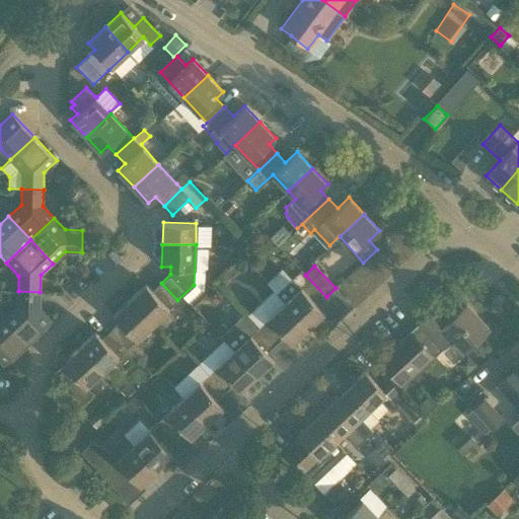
[(283,268),(267,280),(274,289),(290,277),(283,268)]
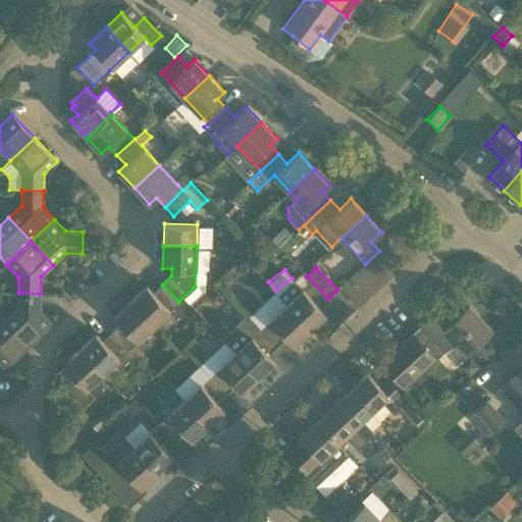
[(285,304),(309,329),(325,314),(319,307),(328,299),(307,276),(303,271),(293,280),(302,290),(285,304)]
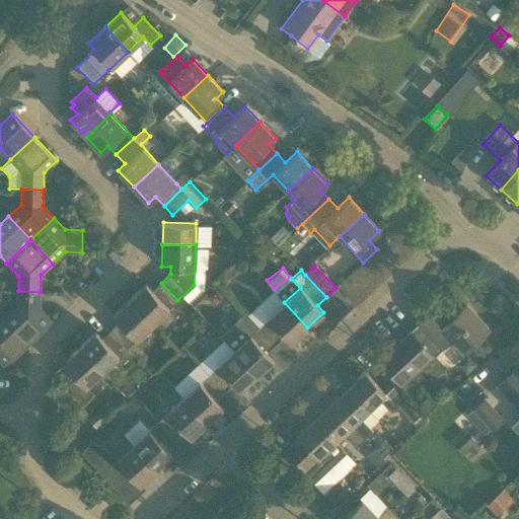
[(146,284),(129,299),(152,324),(177,300),(161,283),(152,291),(146,284)]
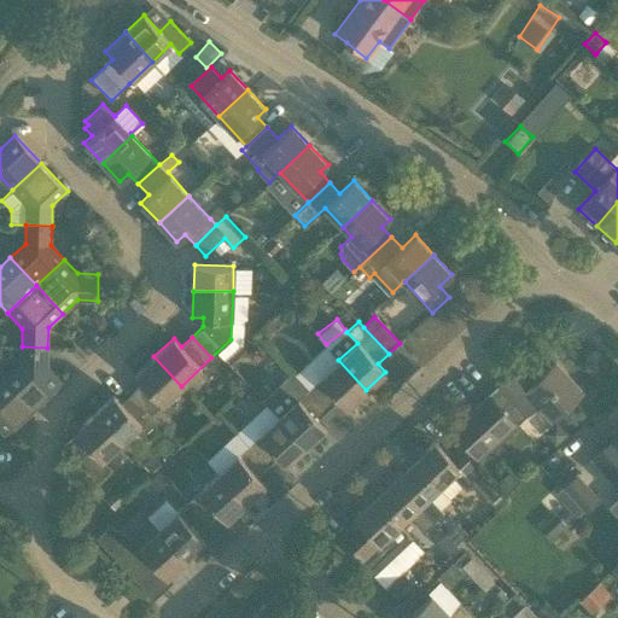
[(5,380),(31,408),(60,382),(46,367),(47,348),(22,347),(21,367),(5,380)]
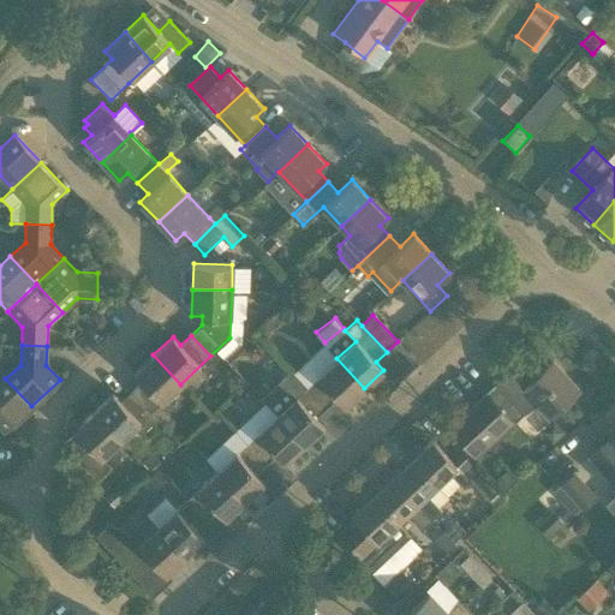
[(142,381),(131,392),(156,419),(157,418),(163,424),(171,417),(159,404),(180,384),(153,354),(133,372),(142,381)]
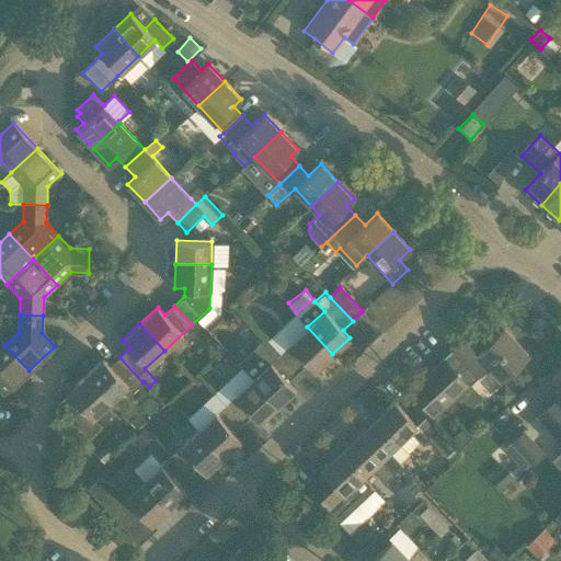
[(307,327),(281,353),(279,353),(298,373),(308,363),(315,370),(332,354),(307,327)]
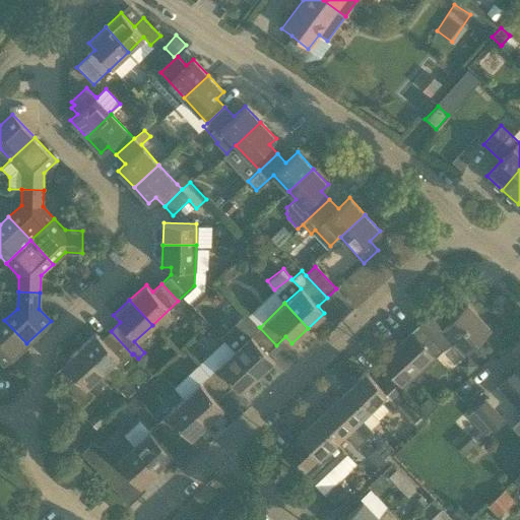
[(402,386),(441,349),(453,338),(464,350),(490,327),(467,303),(448,320),(438,308),(418,325),(418,326),(412,332),(411,332),(380,362),(402,386)]
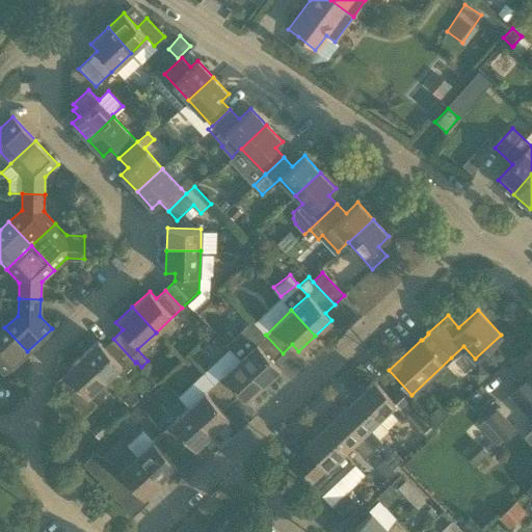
[(230,349),(239,358),(263,384),(280,368),(273,362),(283,353),(265,335),(251,320),(242,329),(246,334),(230,349)]
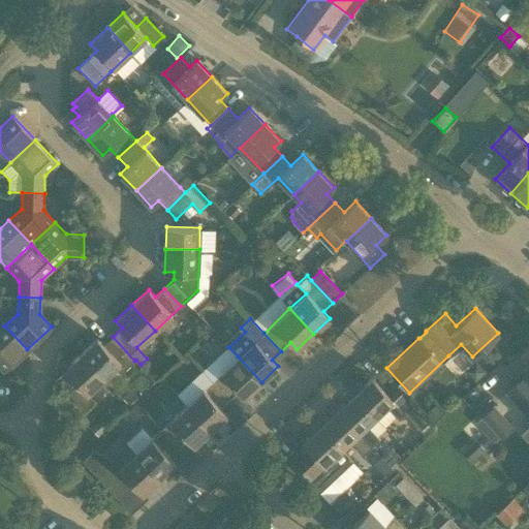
[(0,367),(4,371),(27,349),(4,325),(0,330),(0,367)]
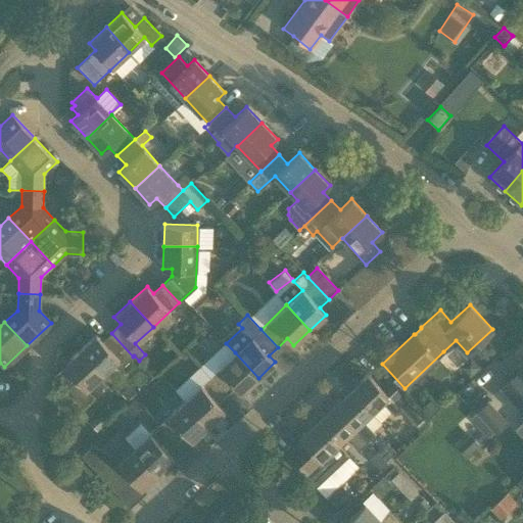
[(95,333),(80,348),(102,374),(110,367),(121,368),(133,357),(111,333),(102,341),(95,333)]
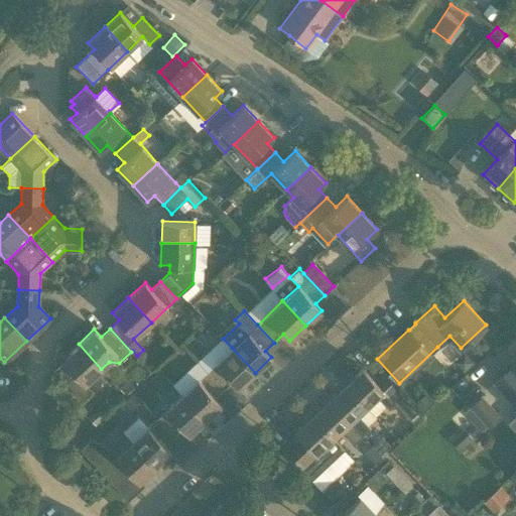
[(66,382),(67,382),(84,400),(92,392),(85,384),(101,369),(79,344),(62,360),(76,374),(68,382),(67,381),(66,382)]
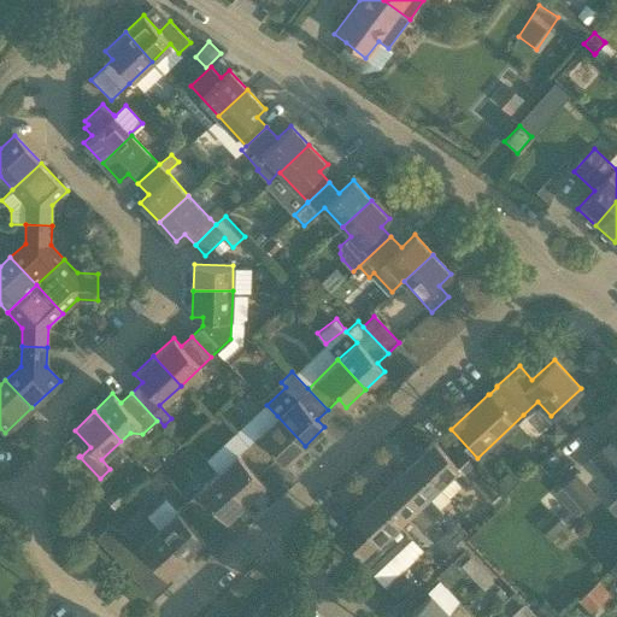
[(305,446),(277,416),(248,444),(268,465),(278,456),(286,464),(305,446)]
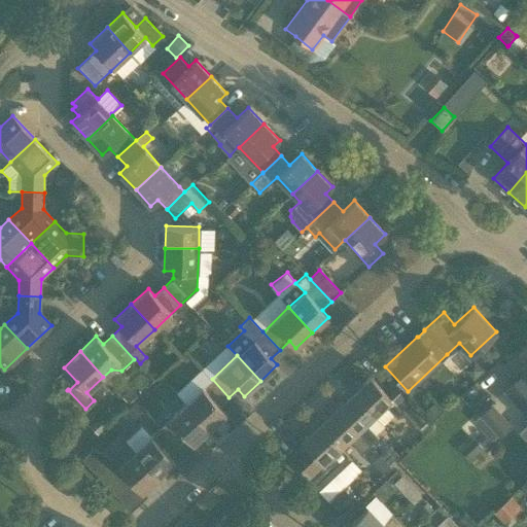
[(526,376),(524,373),(505,390),(526,414),(526,425),(520,432),(526,440),(526,376)]
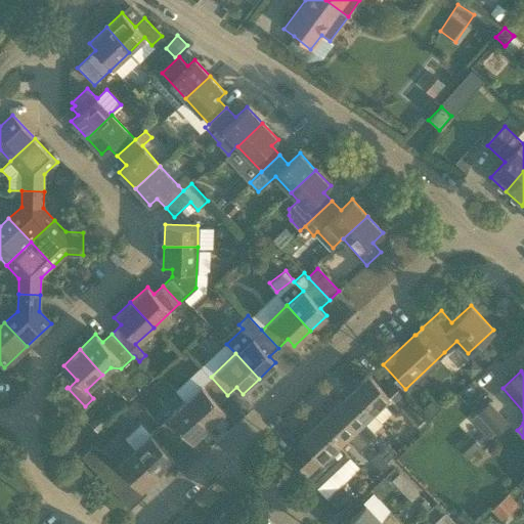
[(354,378),(347,385),(373,413),(384,403),(395,416),(402,409),(424,433),(433,425),(389,378),(380,386),(368,374),(359,383),(354,378)]
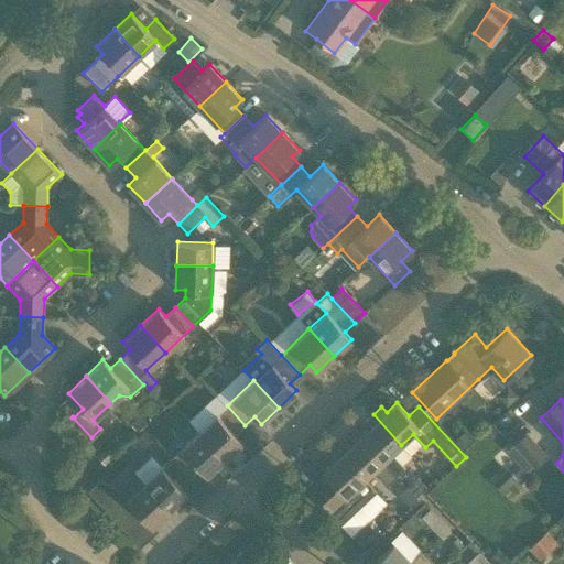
[(227,405),(199,432),(224,458),(242,442),(235,434),(245,425),(227,405)]
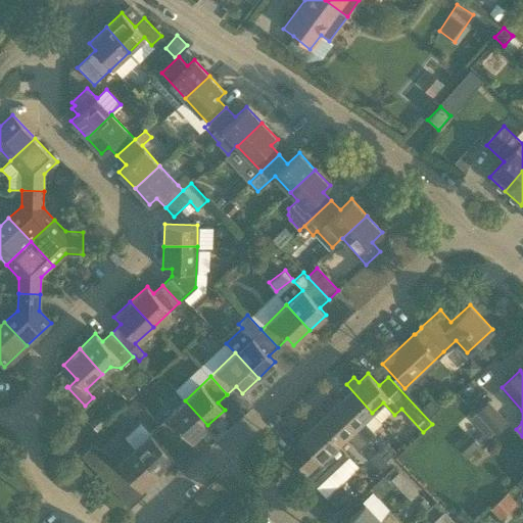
[(363,421),(372,413),(346,384),(338,392),(342,397),(334,405),(368,441),(376,434),(363,421)]
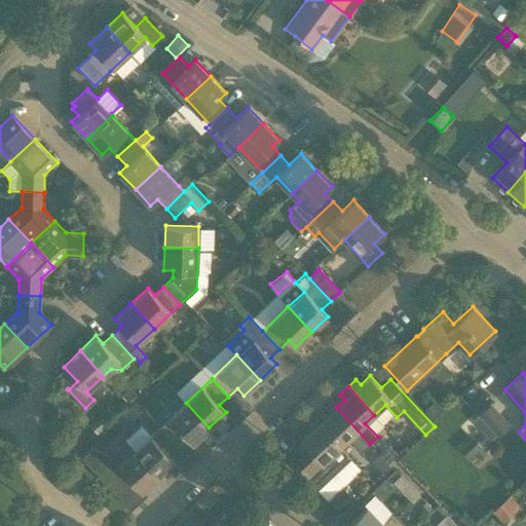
[(134,401),(124,410),(134,419),(143,411),(134,401)]
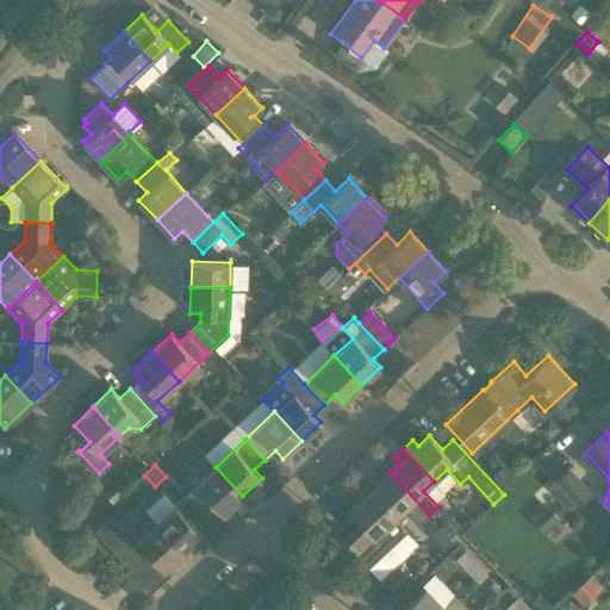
[(492,474),(500,484),(511,475),(503,465),(492,474)]
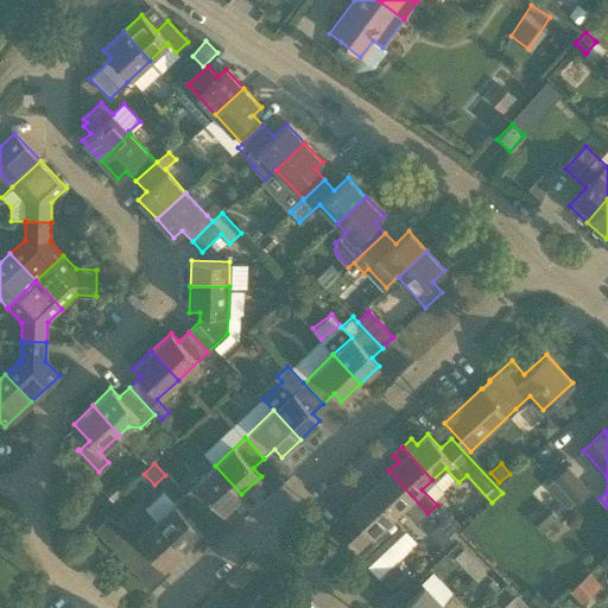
[(185,493),(204,514),(215,505),(222,512),(241,494),(215,466),(185,493)]
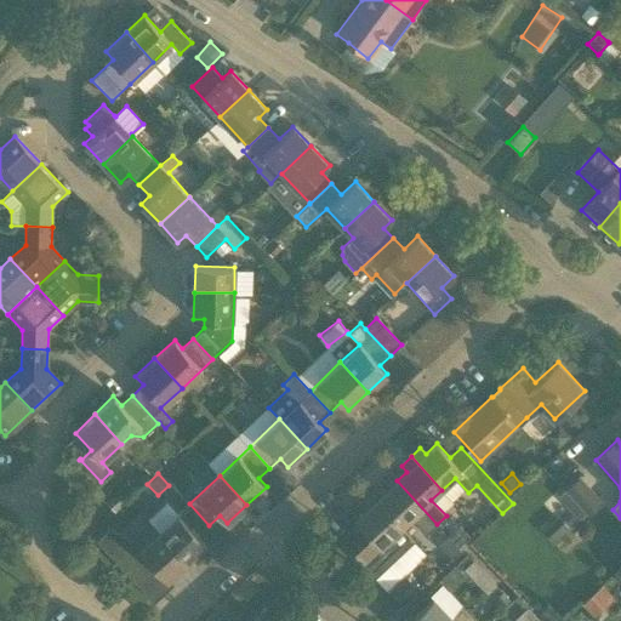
[(579,478),(567,490),(558,497),(580,520),(600,501),(579,478)]
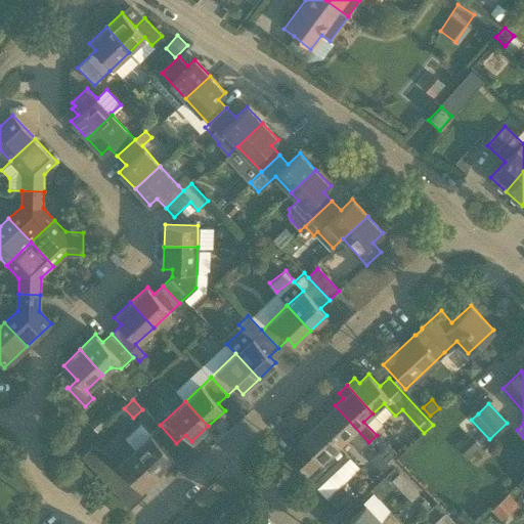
[(320,409),(313,417),(339,445),(348,436),(360,449),(368,442),(335,405),(325,415),(320,409)]
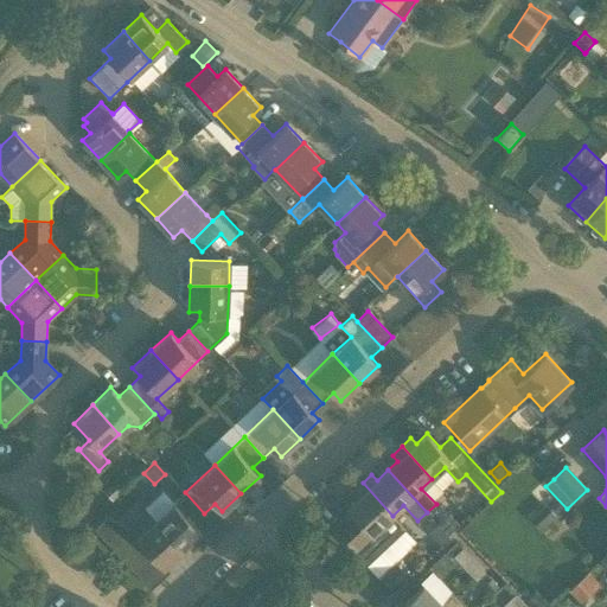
[(366,566),(375,557),(383,549),(404,530),(393,516),(363,483),(352,492),(358,498),(347,509),(351,511),(332,529),(366,566)]
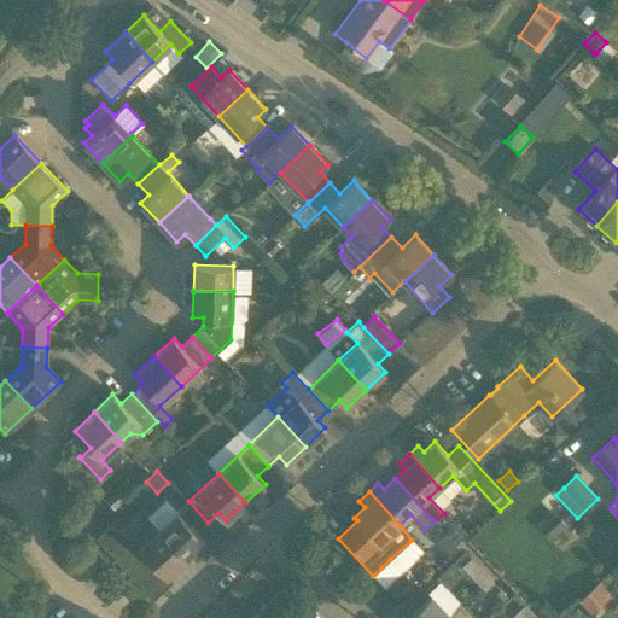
[(158,530),(185,559),(205,541),(198,532),(208,523),(188,501),(158,530)]
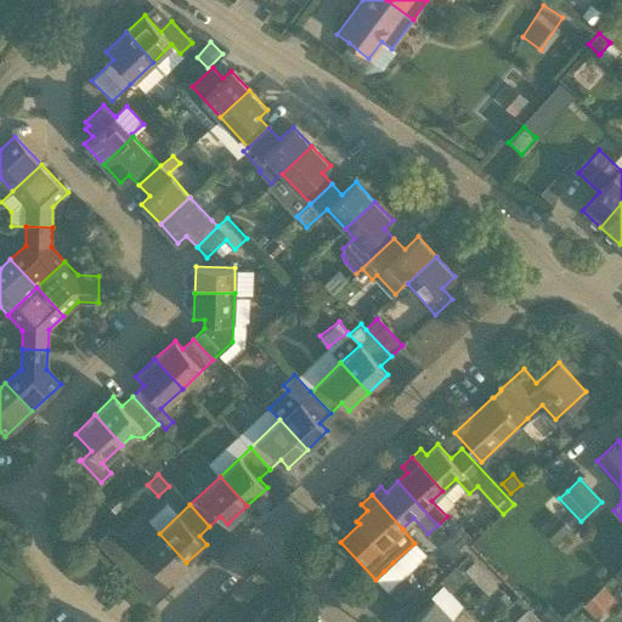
[(555,519),(543,530),(554,542),(566,531),(555,519)]
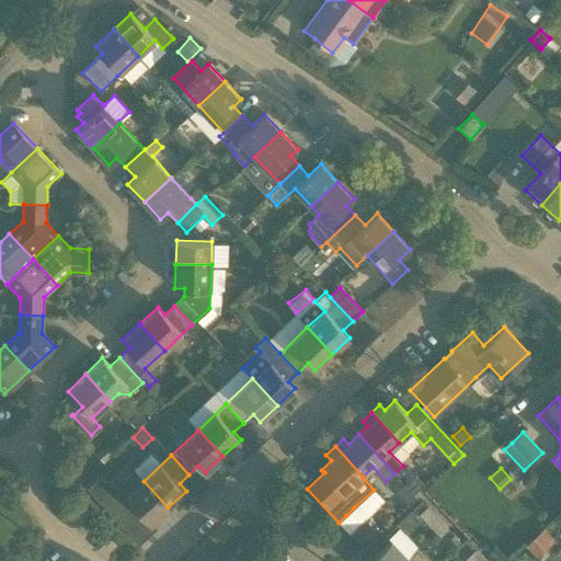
[(415,474),(404,484),(416,497),(413,493),(424,483),(415,474)]
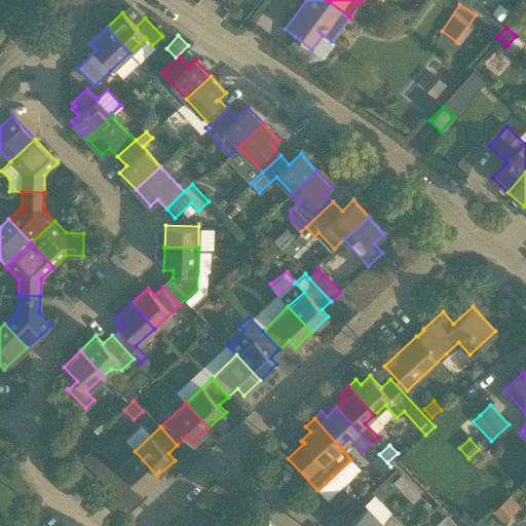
[(142,491),(157,476),(135,451),(118,466),(111,458),(102,467),(119,485),(127,477),(142,491)]
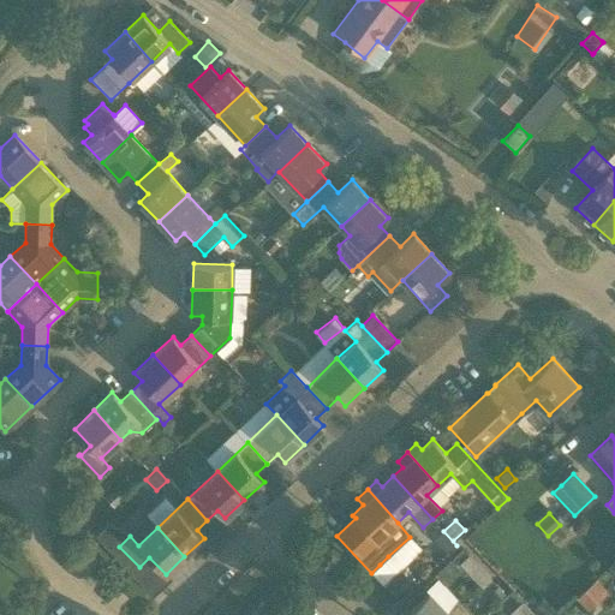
[(457,545),(443,531),(435,539),(448,553),(457,545)]
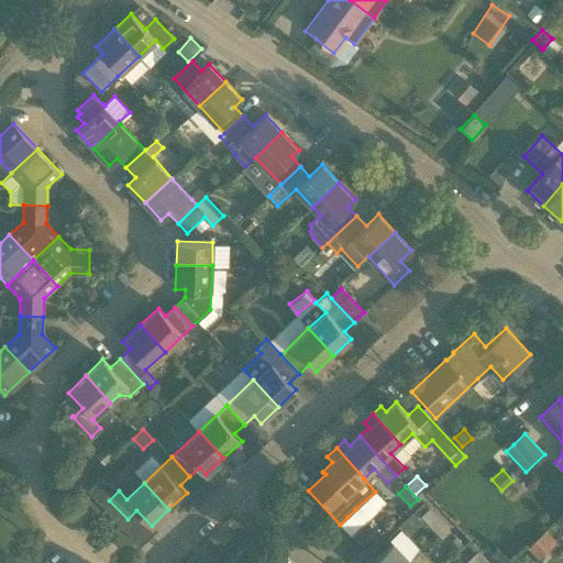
[(433,529),(414,548),(418,552),(438,533),(442,538),(450,530),(424,504),(416,511),(433,529)]
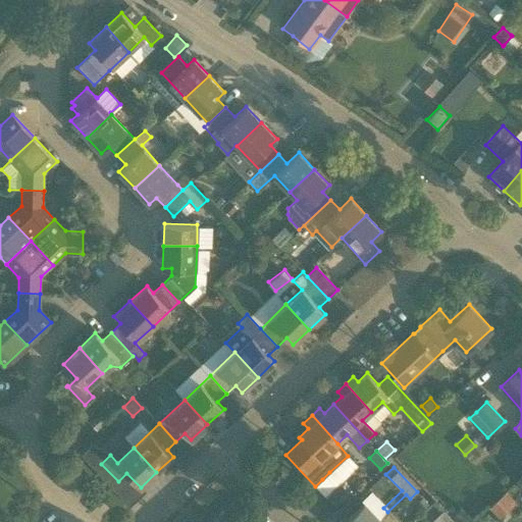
[(507,491),(489,508),(499,518),(516,503),(507,491)]
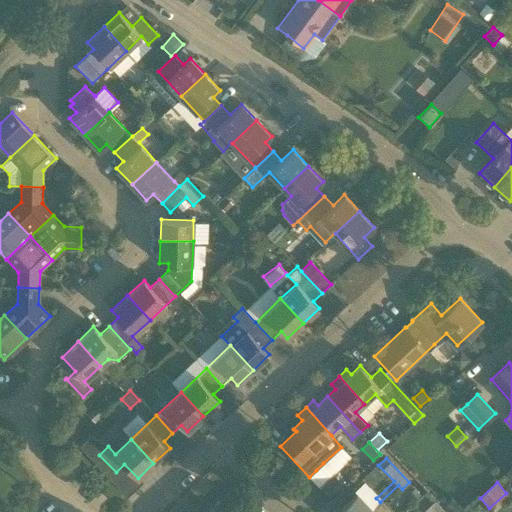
[(347,494),(351,499),(336,511),(370,511),(373,509),(378,504),(363,488),(359,484),(347,494)]
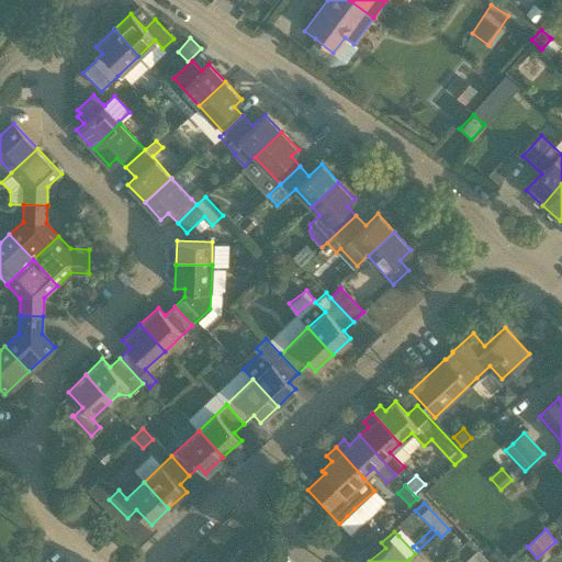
[(257,561),(244,547),(226,561),(257,561)]
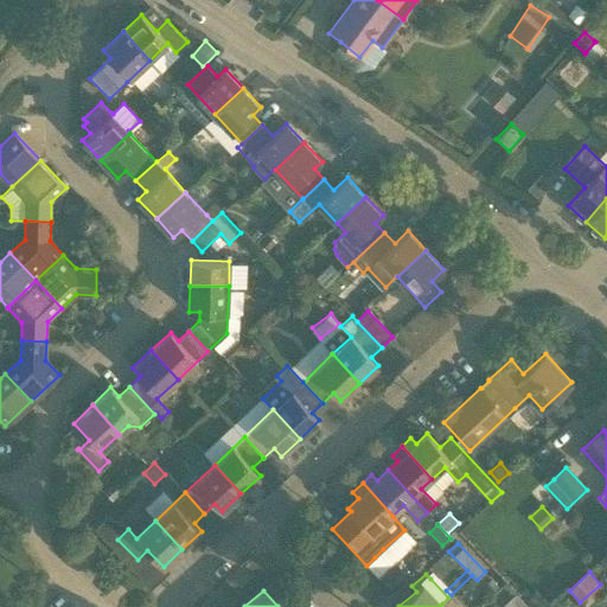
[(504,605),(505,606),(518,606),(524,601),(516,593),(504,605)]
